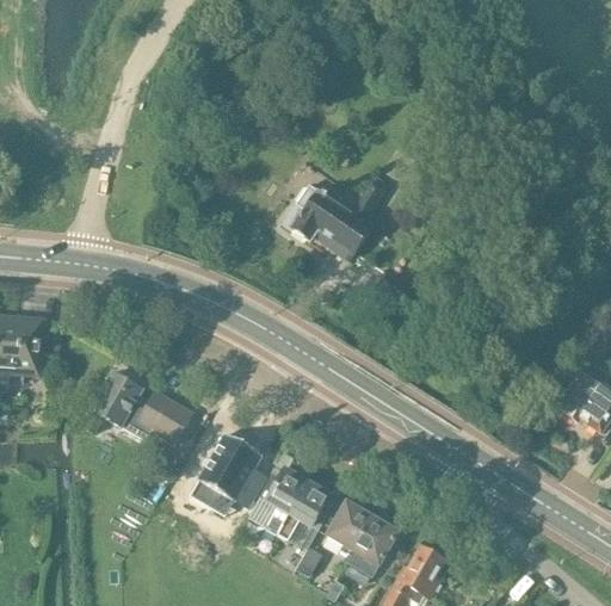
[(371,226),(363,220),(383,189),(370,180),(350,211),(307,184),(281,223),(307,240),(310,235),(349,260),(371,226)]
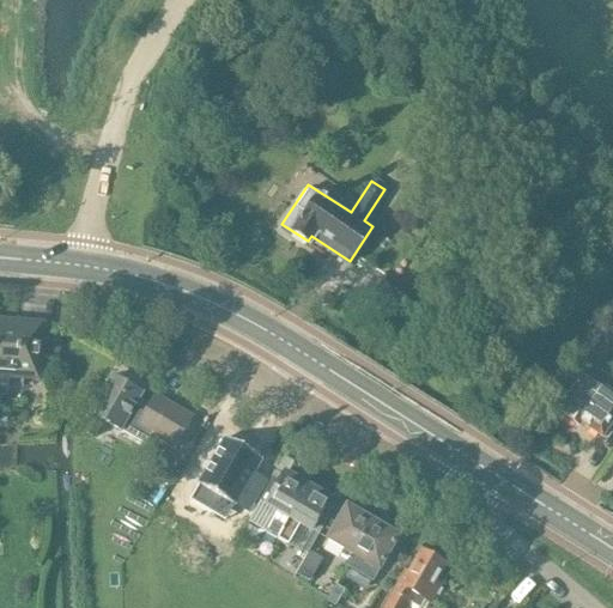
[(0,393),(6,394),(7,376),(38,378),(43,321),(28,320),(18,318),(0,316),(0,393)]
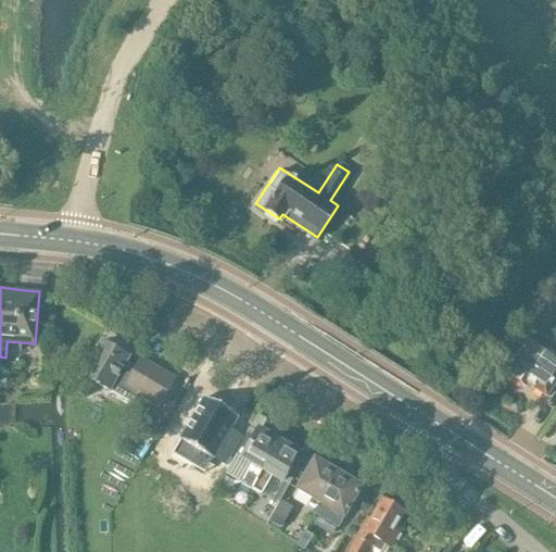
[(555,336),(554,335),(551,339),(535,329),(506,371),(525,384),(527,380),(546,393),(555,377),(555,336)]
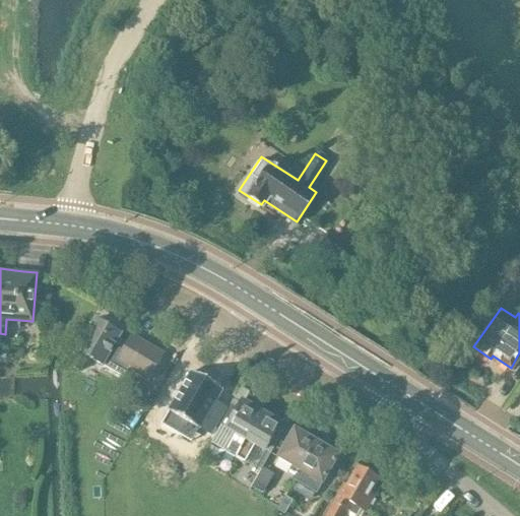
[(95,316),(68,362),(79,368),(87,355),(102,363),(120,373),(125,364),(147,377),(164,350),(132,332),(124,345),(115,340),(120,331),(117,329),(120,325),(110,320),(108,323),(95,316)]
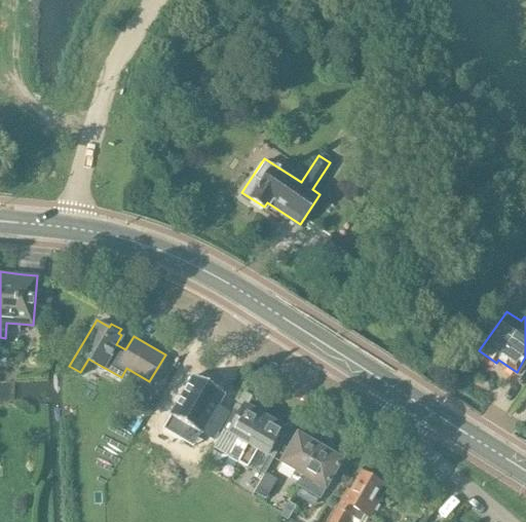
[(192,373),(170,413),(201,432),(201,431),(213,437),(228,410),(218,404),(224,392),(192,373)]
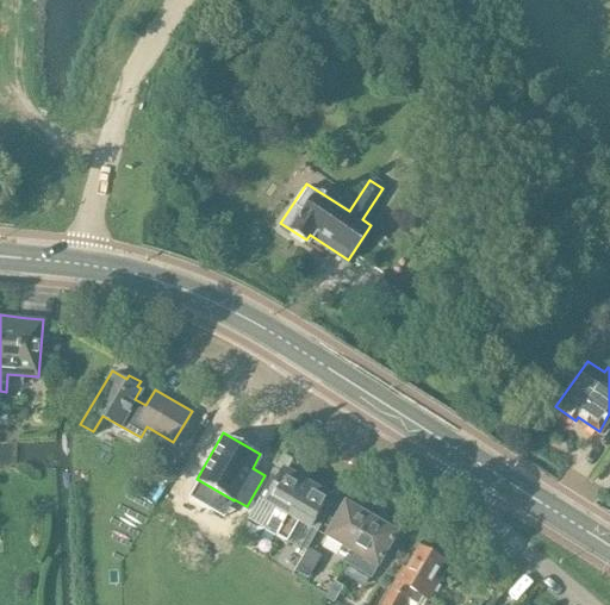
[(275,534),(306,480),(284,467),(265,499),(277,506),(265,528),(275,534)]
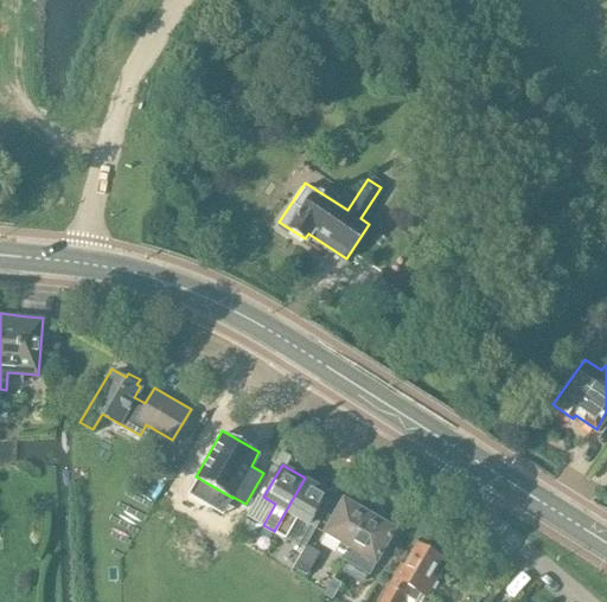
[(308,523),(327,492),(305,478),(274,531),(285,538),(298,517),(308,523)]
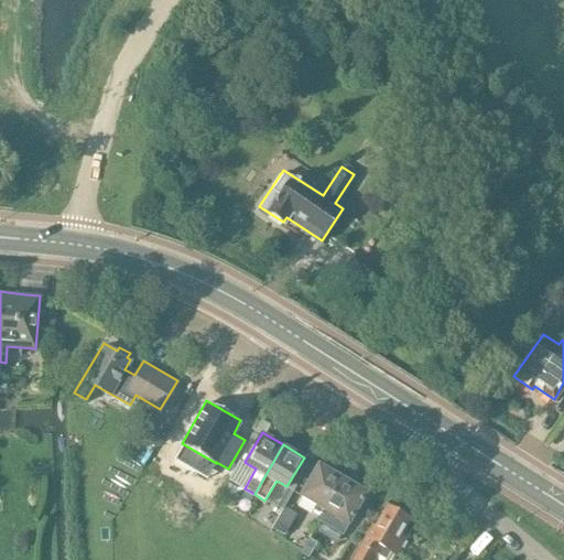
[(320,462),(301,495),(325,508),(343,476),(320,462)]
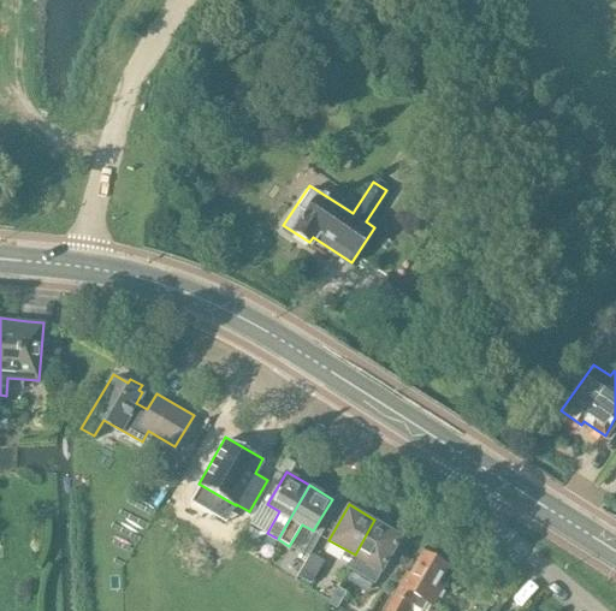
[(355,555),(348,568),(374,582),(381,570),(402,535),(374,520),(355,555)]
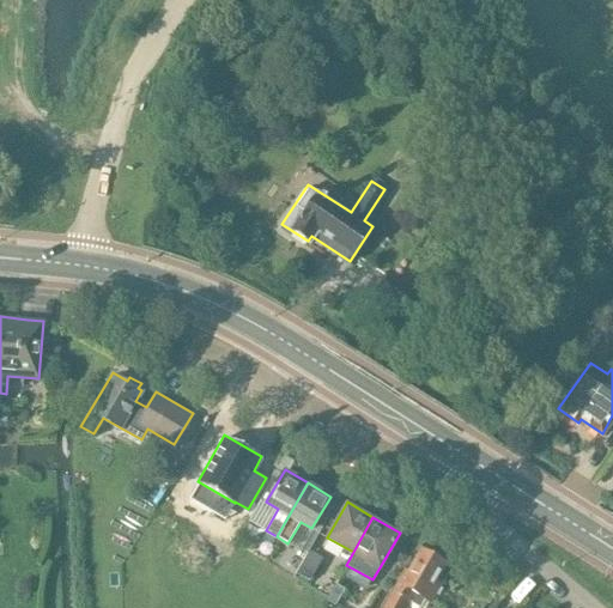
[(430,599),(439,582),(436,578),(445,563),(443,560),(442,557),(437,554),(434,554),(422,548),(408,570),(405,567),(381,607),(405,607),(411,600),(420,606),(426,596),(430,599)]
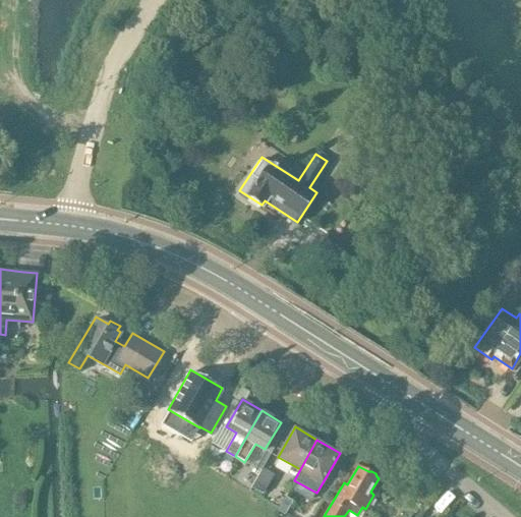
[(262,491),(273,473),(264,468),(253,485),(262,491)]
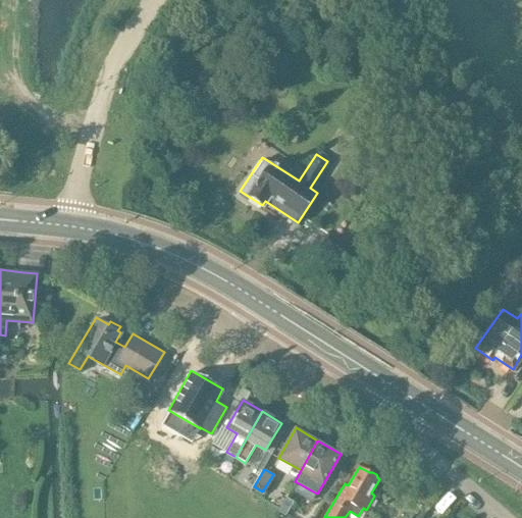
[(286,497),(278,511),(285,515),(290,507),(294,501),(286,497)]
